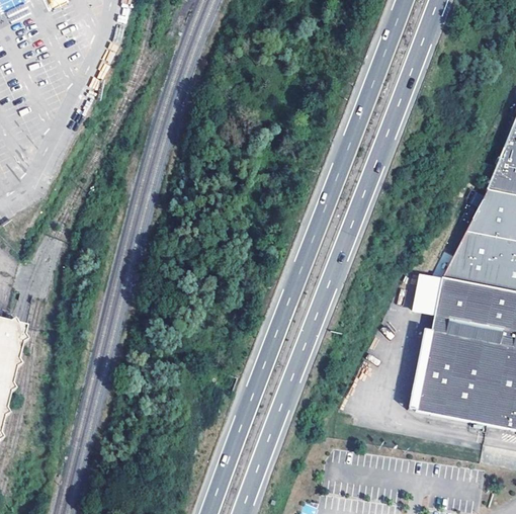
[(515,112),(488,187),(515,193),(515,112)]
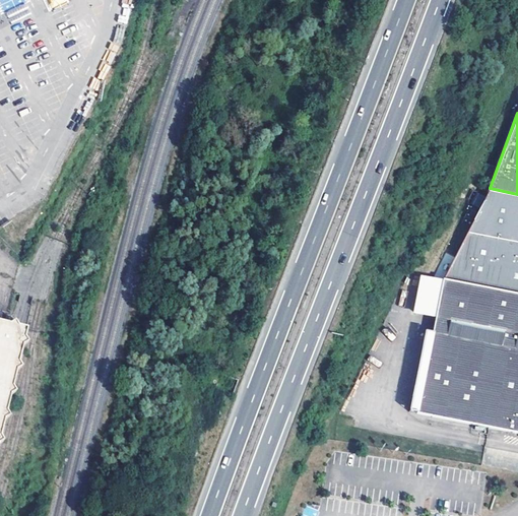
[(472,235),(517,244),(517,194),(490,188),(472,235)]
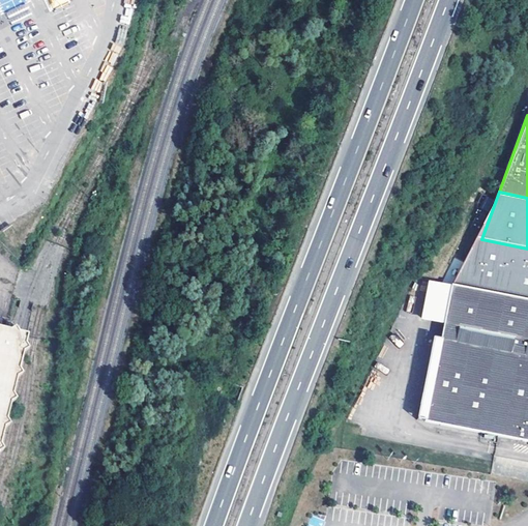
[(527,249),(481,239),(452,283),(527,297),(527,249)]
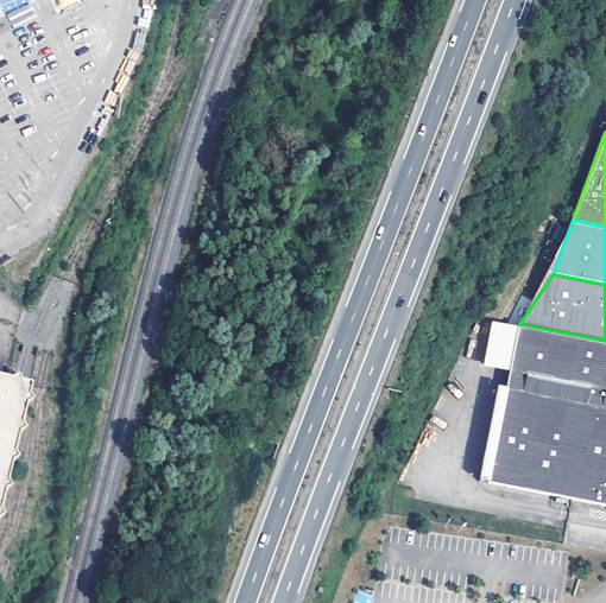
[(605,341),(519,324),(504,402),(490,480),(574,496),(605,502),(605,341)]
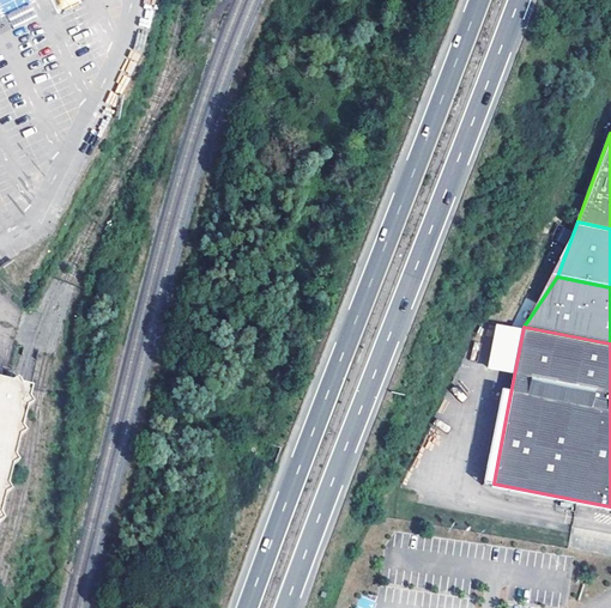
[(0,524),(32,390),(20,387),(0,381),(0,524)]
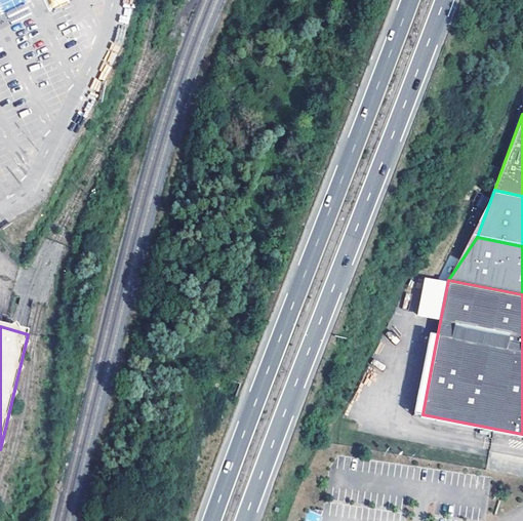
[(414,413),(423,414),(435,348),(428,346),(414,413)]
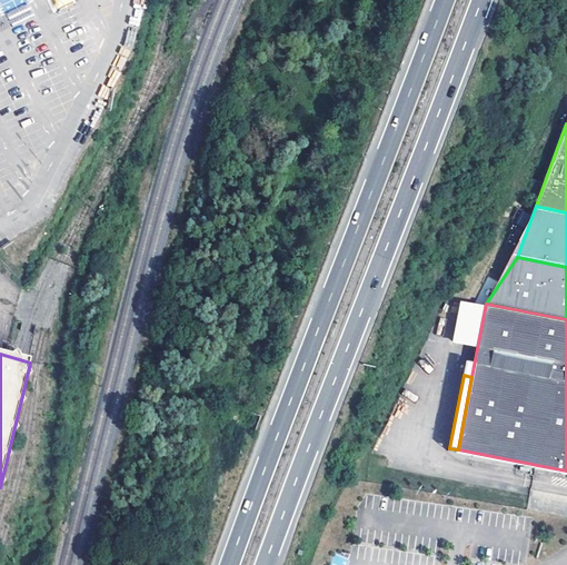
[(330,564),(346,564),(349,553),(336,549),(330,564)]
